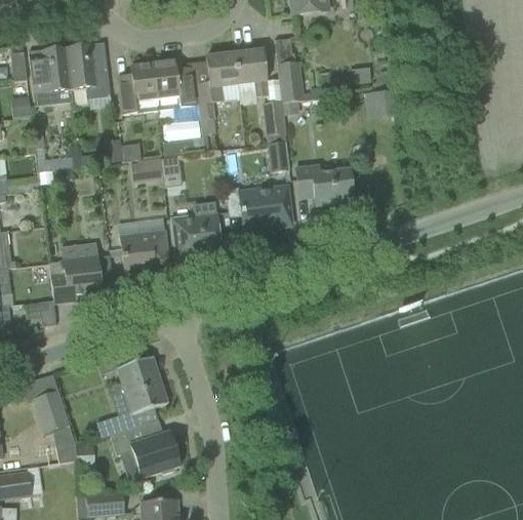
[(290,0),(292,14),(312,11),(328,9),(327,0),(290,0)]
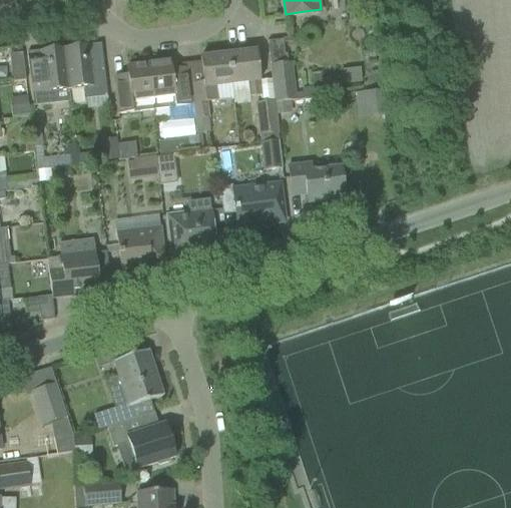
[(276,98),(276,100),(290,98),(298,97),(294,59),(290,60),(289,49),(286,50),(284,36),(269,38),(272,62),(275,98),(276,98)]
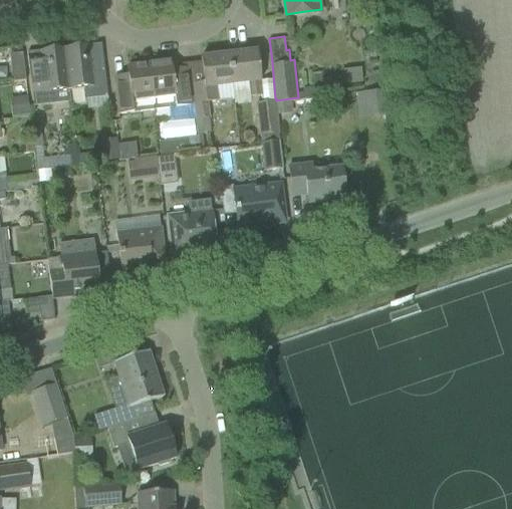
[(87,97),(108,94),(104,69),(92,70),(89,43),(64,46),(70,86),(85,84),(87,97)]
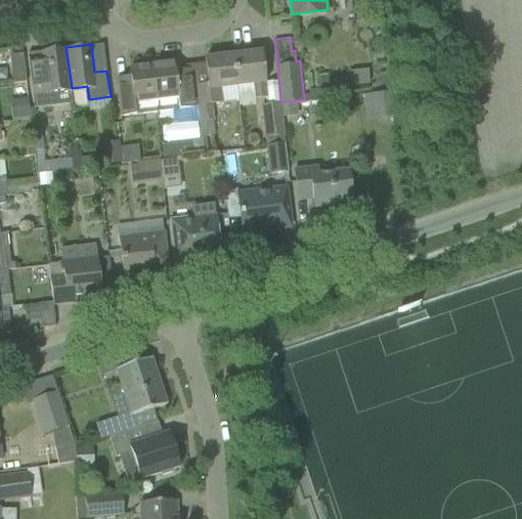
[(34,93),(72,88),(66,47),(29,52),(34,93)]
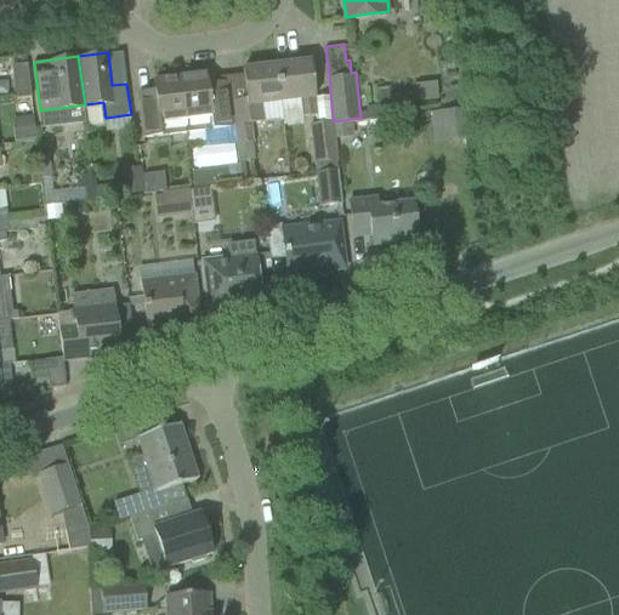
[(305,120),(304,114),(317,112),(313,83),(311,58),(277,62),(282,100),(284,123),(305,120)]
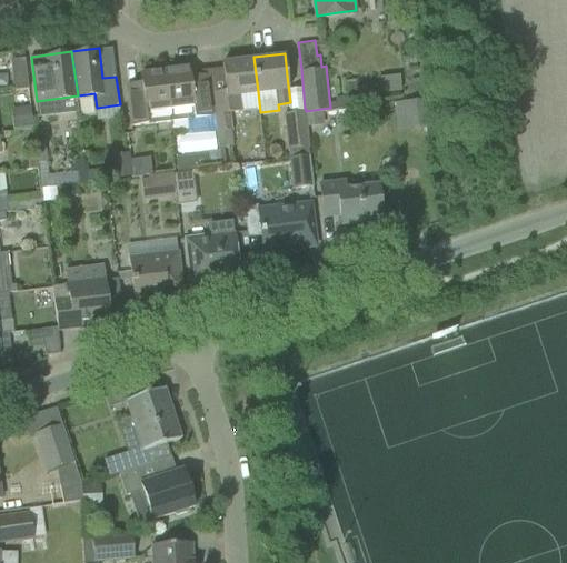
[(258,91),(254,57),(222,61),(226,88),(214,89),(220,144),(235,143),(232,127),(234,127),(231,110),(244,109),(242,93),(258,91)]
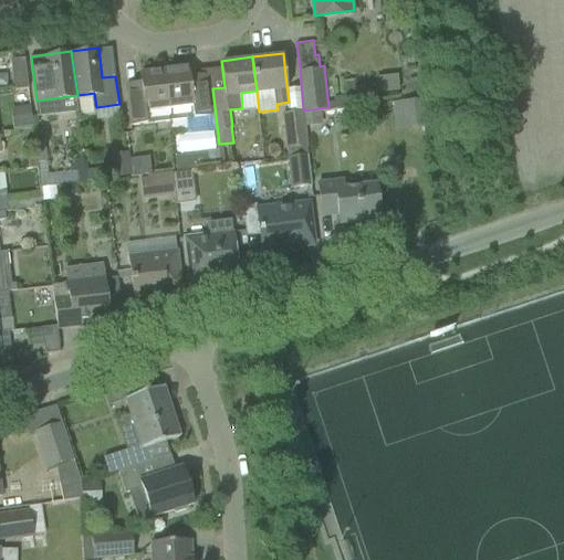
[(165,67),(170,118),(189,116),(210,113),(206,73),(190,75),(189,65),(165,67)]
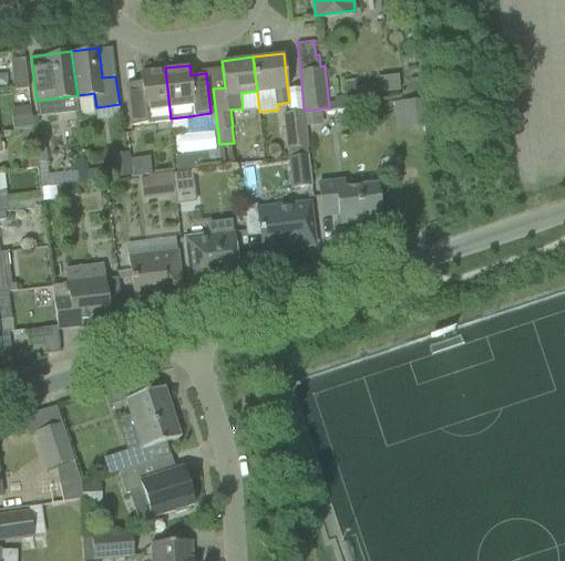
[(155,121),(171,118),(165,68),(141,71),(142,81),(126,83),(132,124),(155,121)]
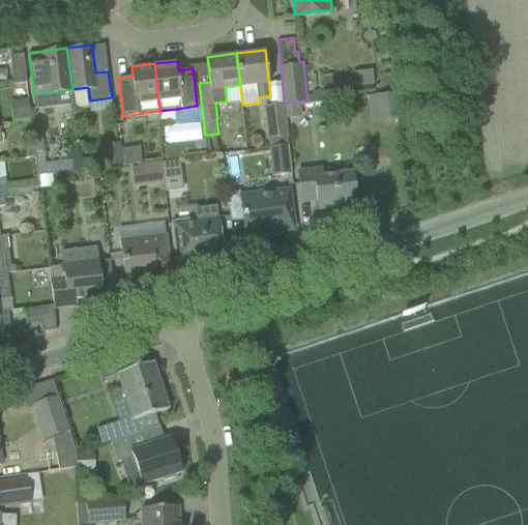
[(11,68),(13,82),(27,80),(25,67),(11,68)]
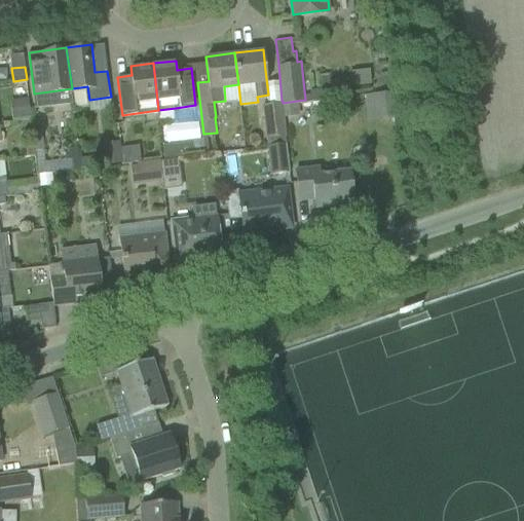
[(328,97),(327,86),(312,88),(313,99),(328,97)]
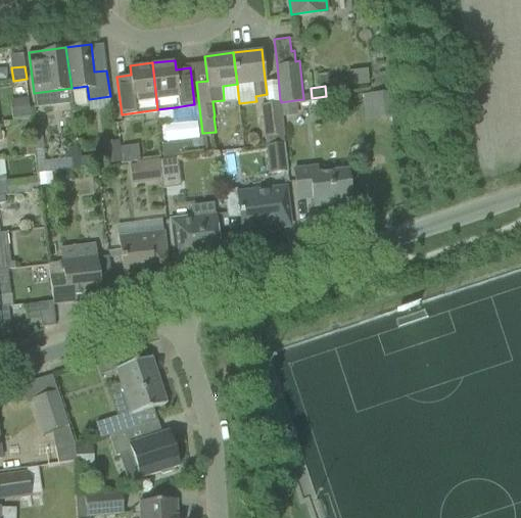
[(374,90),(364,91),(367,113),(376,112),(376,115),(393,112),(390,89),(374,91),(374,90)]
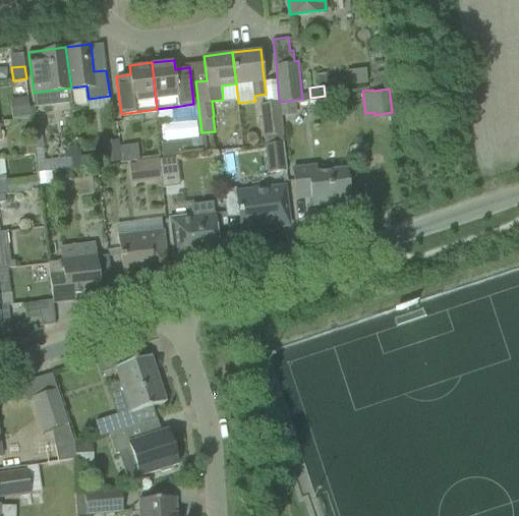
[(11,98),(14,116),(32,114),(30,96),(11,98)]
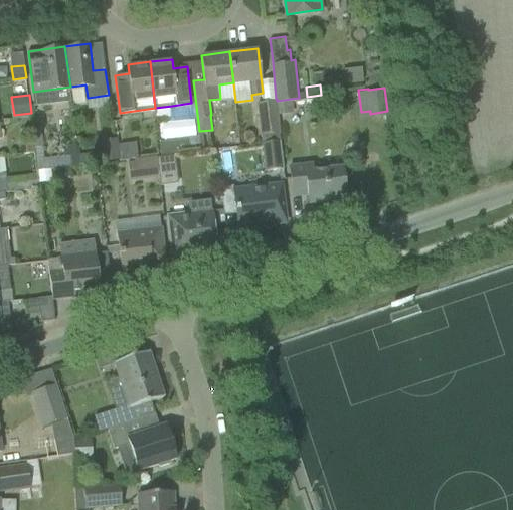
[(260,101),(264,133),(265,141),(281,139),(280,131),(281,131),(278,111),(277,101),(277,99),(276,99),(260,101)]
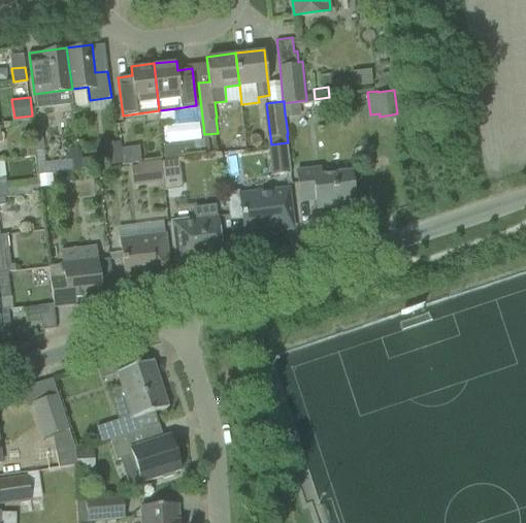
[(298,101),(284,103),(285,113),(300,112),(298,101)]
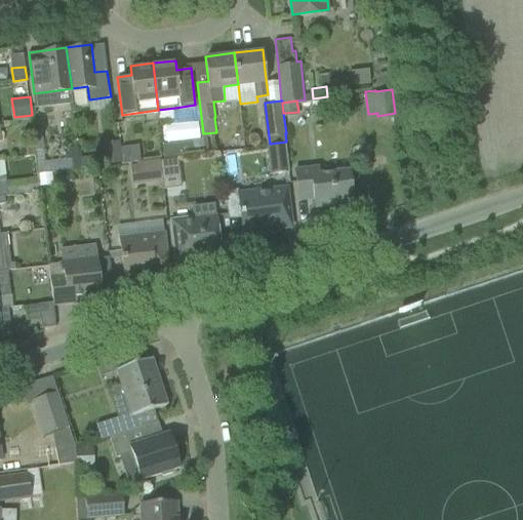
[(103,141),(106,162),(123,159),(121,137),(103,141)]
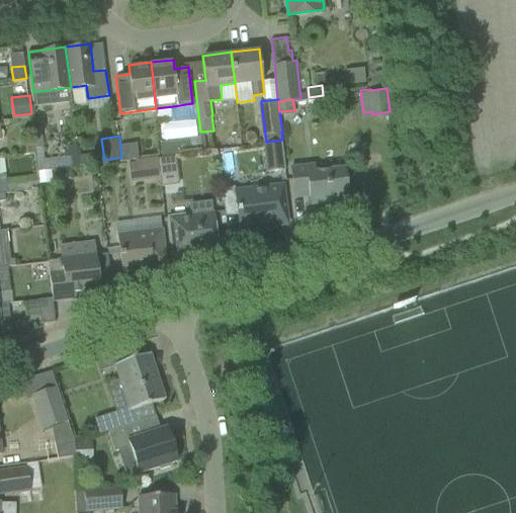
[(178,151),(176,138),(162,140),(163,153),(178,151)]
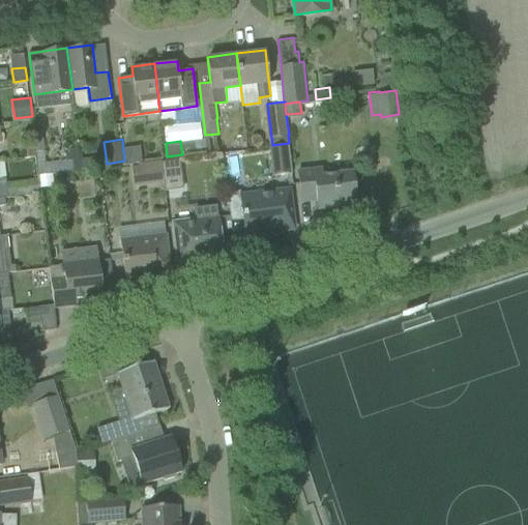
[(293,171),(289,143),(272,145),(270,145),(274,174),(293,171)]
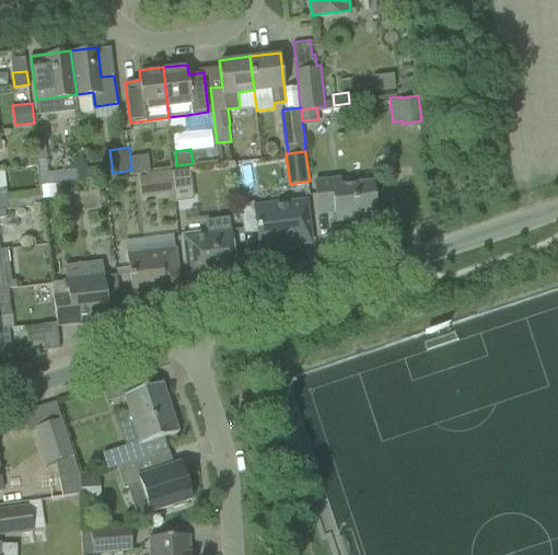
[(86,177),(84,158),(70,160),(72,180),(86,177)]
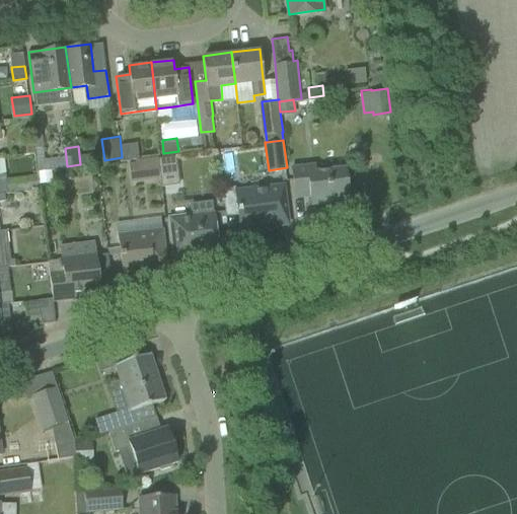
[(224,165),(238,163),(236,149),(222,151),(224,165)]
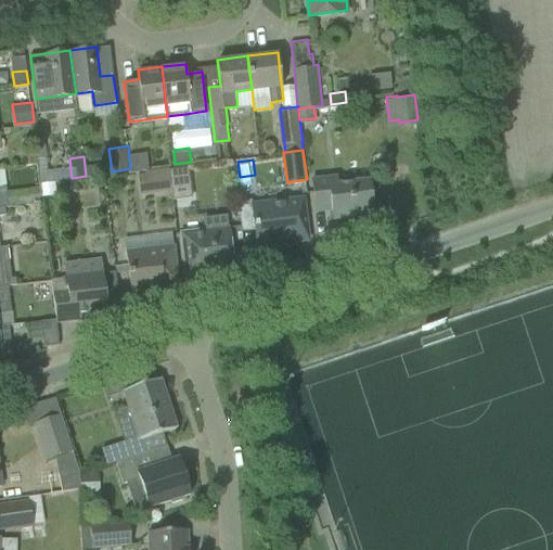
[(175,165),(169,166),(171,183),(191,181),(189,164),(175,165)]
